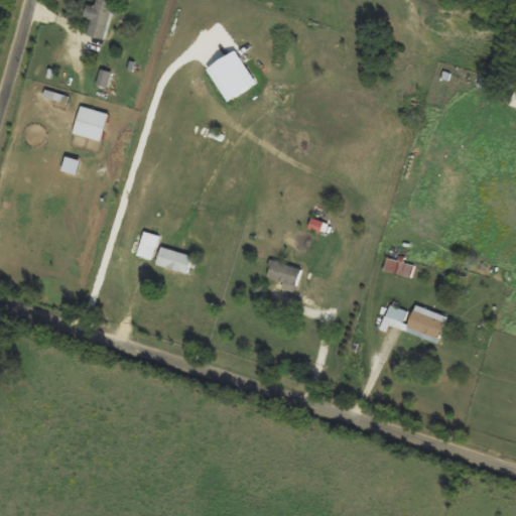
[(85,35),(102,39),(108,12),(117,14),(120,3),(105,0),(94,0),(92,7),(84,5),(81,17),(88,19),(85,35)]
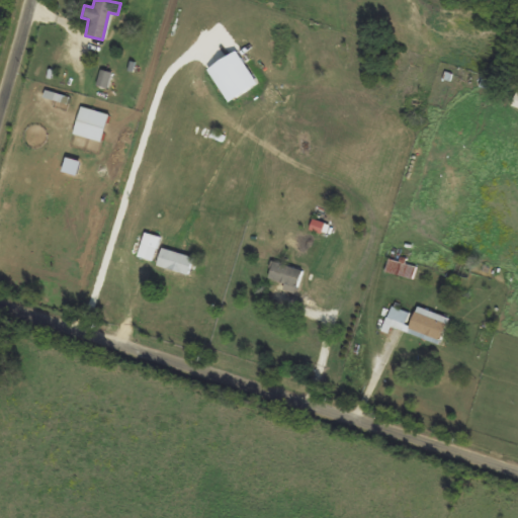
[(224,101),(254,85),(236,51),(205,66),(224,101)]
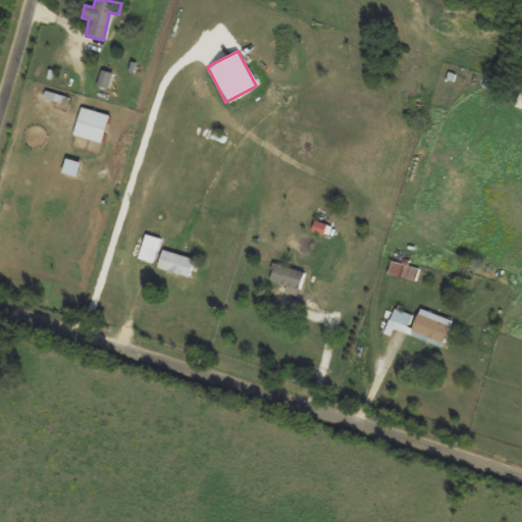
[(110,72),(99,69),(95,86),(106,89),(110,72)]
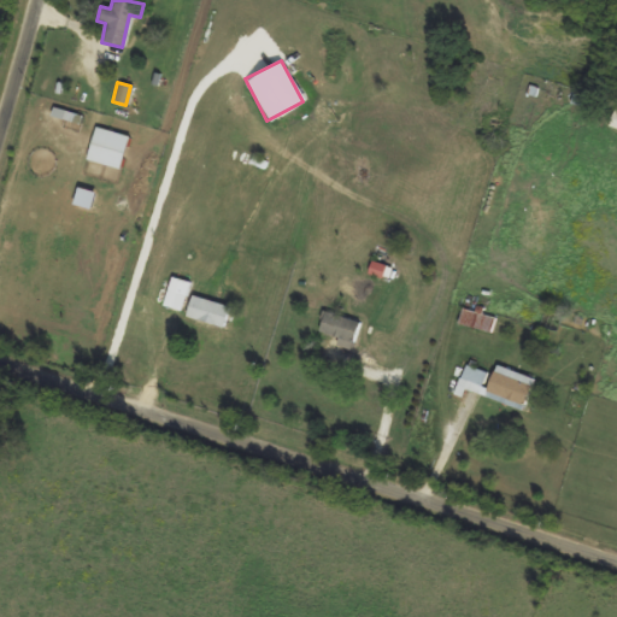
[(127,135),(93,127),(83,159),(118,169),(127,135)]
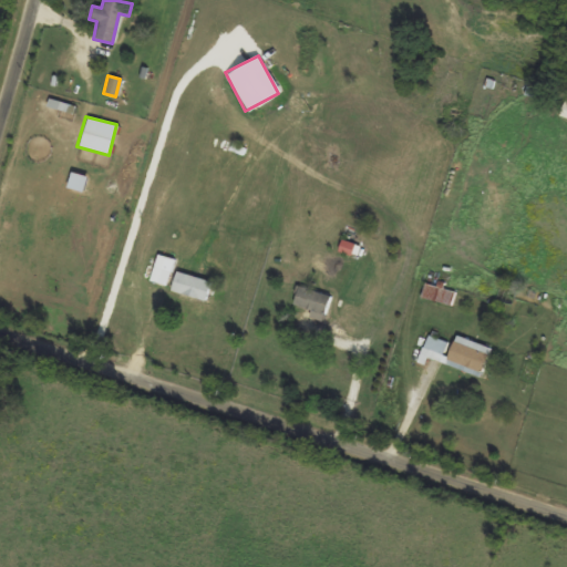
[(85,175),(68,173),(65,188),(82,191),(85,175)]
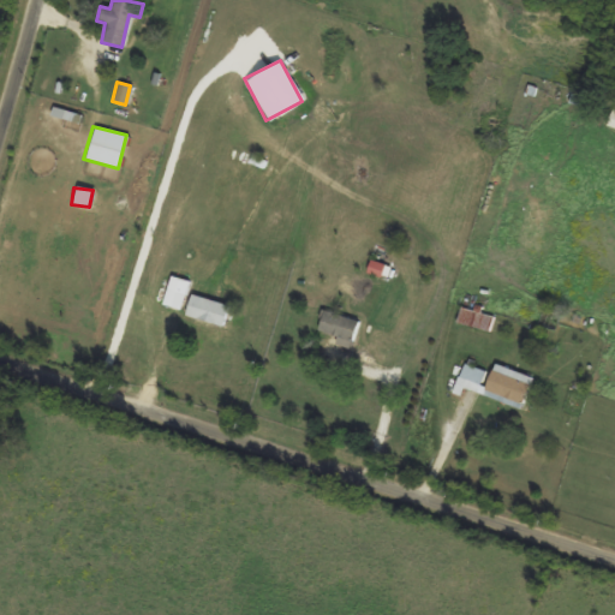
[(378,276),(383,264),(368,260),(364,272),(378,276)]
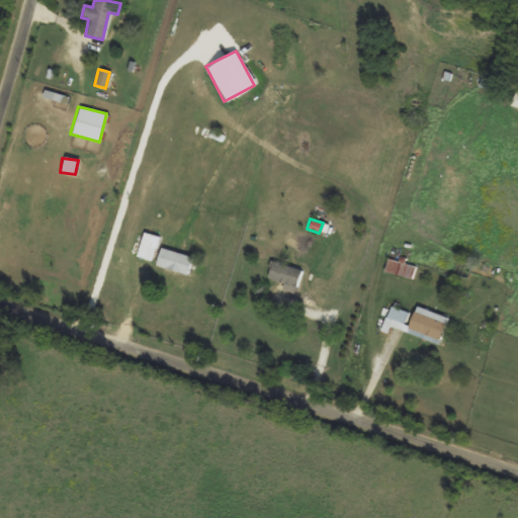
[(156,236),(141,233),(136,257),(152,260),(156,236)]
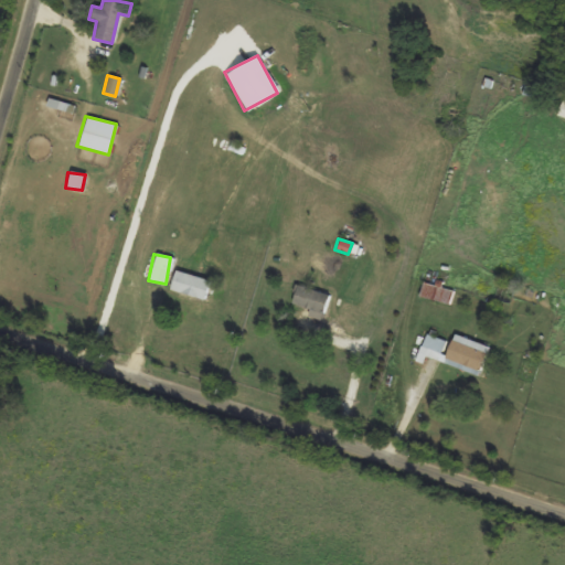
[(202,300),(208,280),(173,269),(168,289),(202,300)]
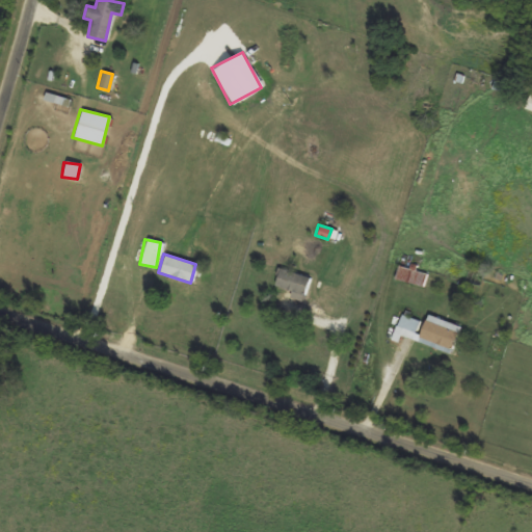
[(288,297),(301,301),(309,277),(277,268),(272,286),(290,290),(288,297)]
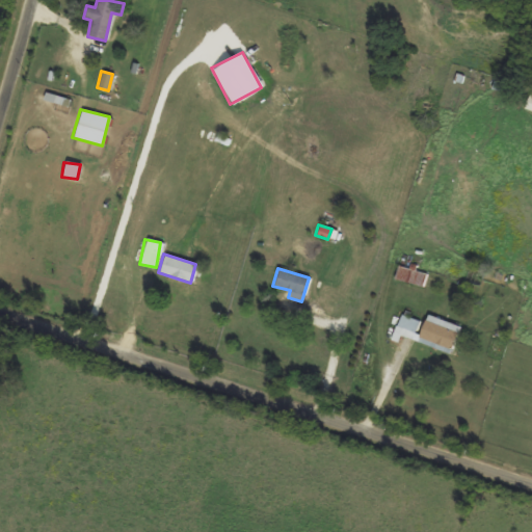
[(390,340),(396,342),(399,334),(411,338),(418,320),(399,314),(390,340)]
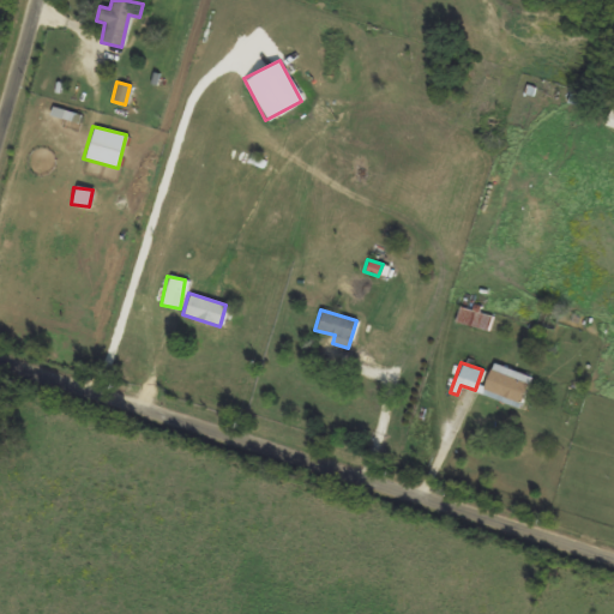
[(529,377),(492,362),(481,389),(519,403),(529,377)]
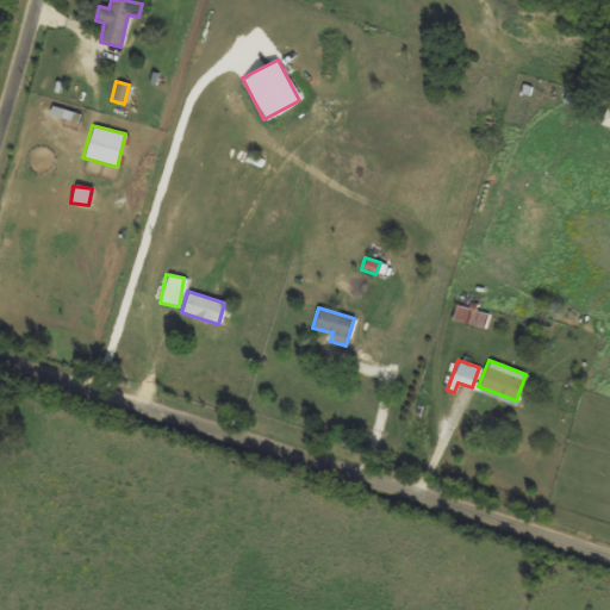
All buildings are outlined.
